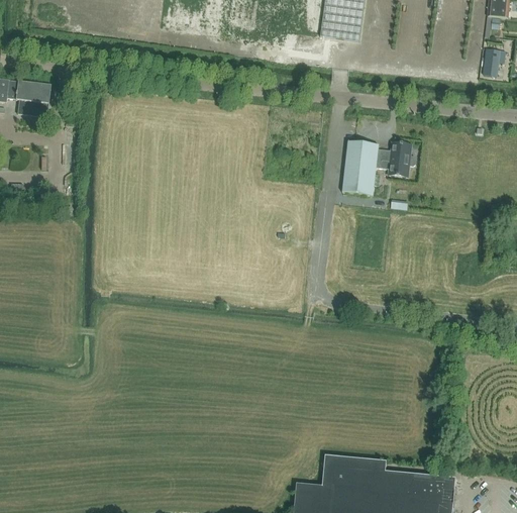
[(324,0),(320,33),(359,39),(359,37),(360,38),(366,0),(324,0)]
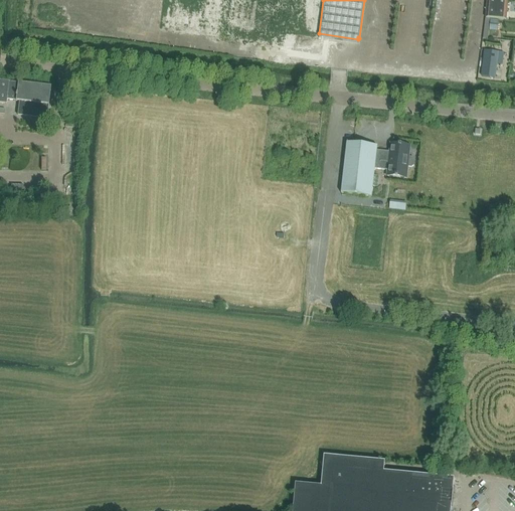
[(487,0),(486,14),(506,16),(508,0),(487,0)]
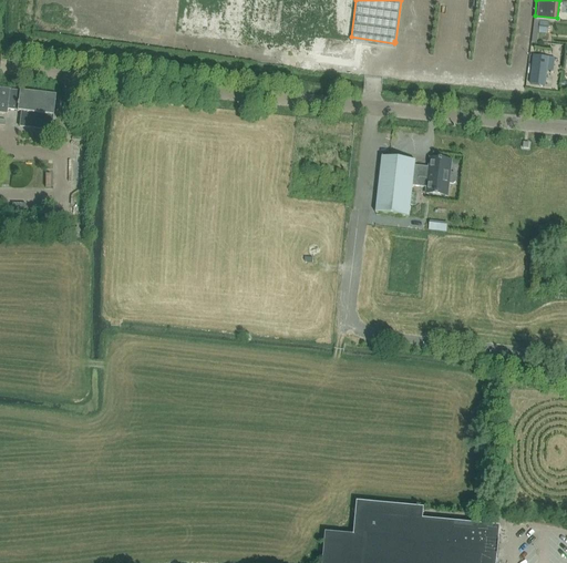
[(539,19),(538,28),(547,29),(548,19),(539,19)]
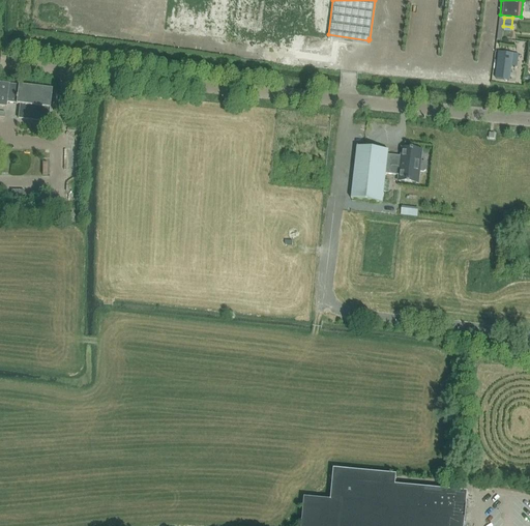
[(121,23),(121,31),(151,34),(152,27),(121,23)]
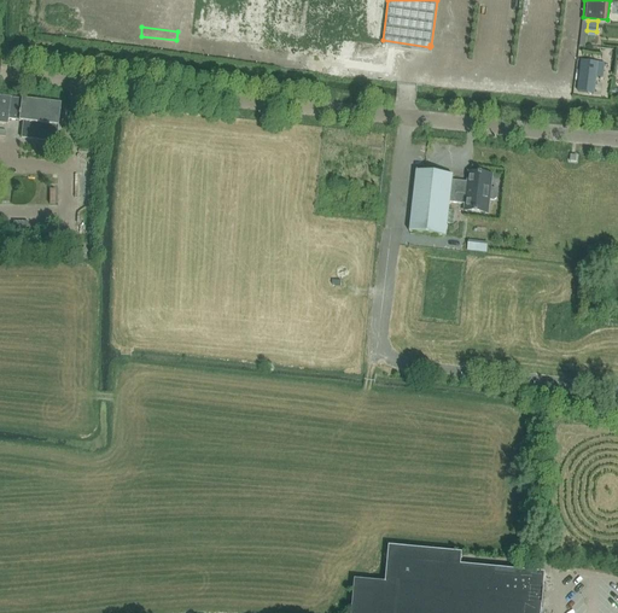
[(582,56),(578,87),(595,89),(598,73),(599,58),(582,56)]
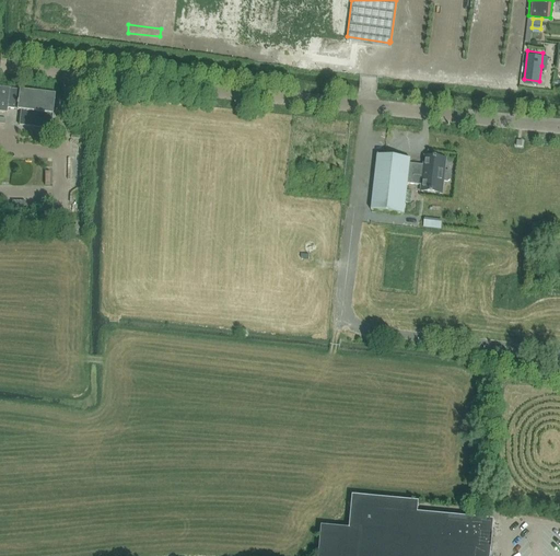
[(50,125),(54,92),(54,91),(54,90),(0,83),(0,107),(7,108),(7,104),(20,106),(19,122),(50,125)]
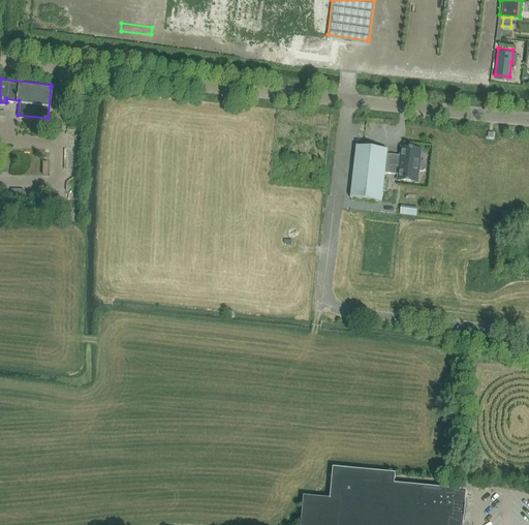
[(356,143),(350,194),(381,198),(385,170),(398,172),(398,177),(417,179),(418,167),(423,167),(425,166),(426,160),(424,158),(419,158),(421,146),(403,144),(401,144),(401,152),(400,159),(386,157),(387,151),(387,147),(364,144),(356,143)]
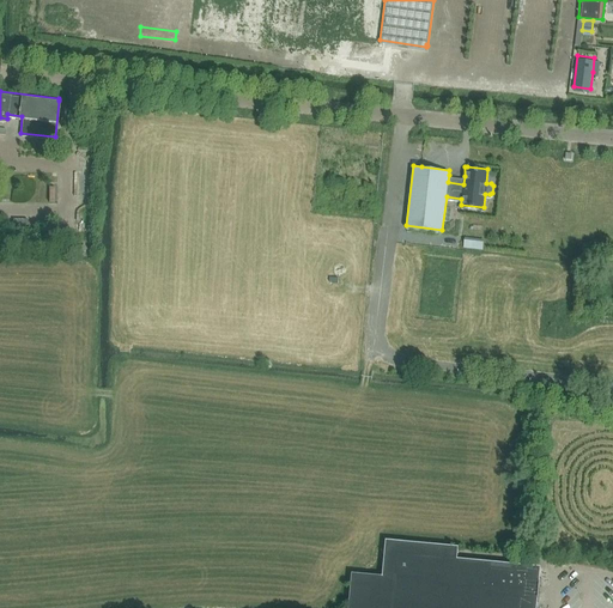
[(536,607),(540,564),(457,557),(459,545),(386,537),(382,573),(351,571),(347,607),(536,607)]
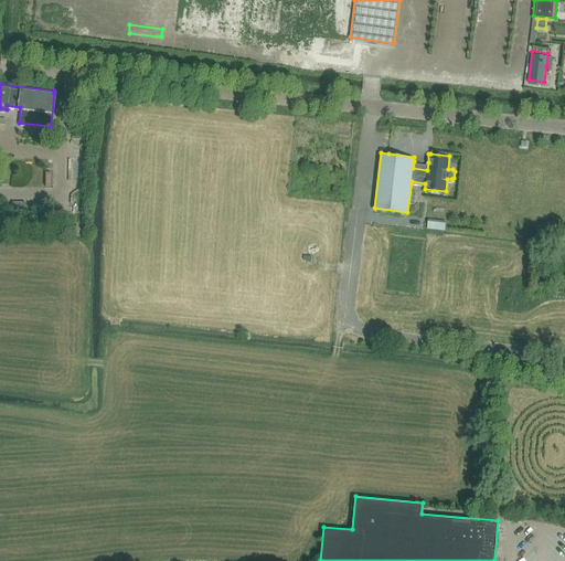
All buildings are outlined.
